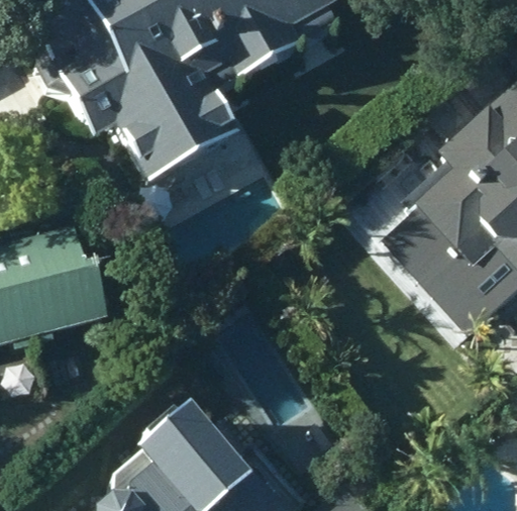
[(117,123),(146,181),(236,132),(213,88),(337,21),(329,6),(340,0),(22,0),(43,43),(36,66),(46,87),(73,94),(95,135),(117,123)]
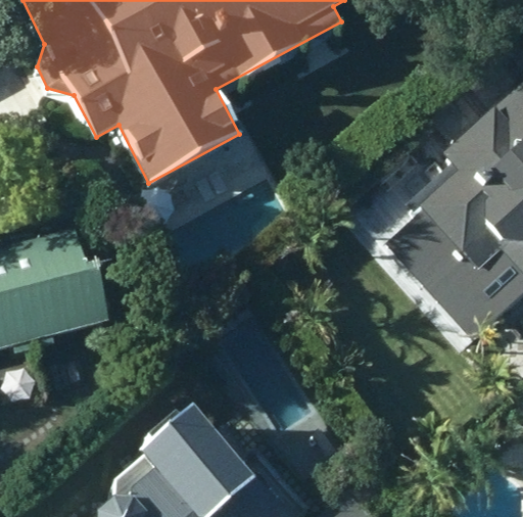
[(522,82),(441,152),(446,158),(401,198),(414,214),(383,239),(471,340),(522,295),(522,82)]
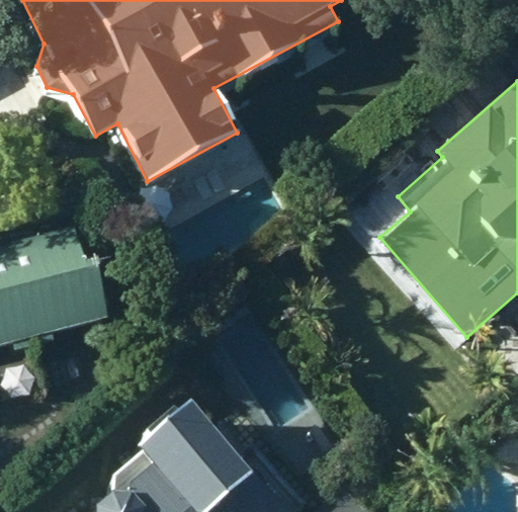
[(84,263),(75,226),(0,243),(0,341),(107,315),(94,261),(84,263)]
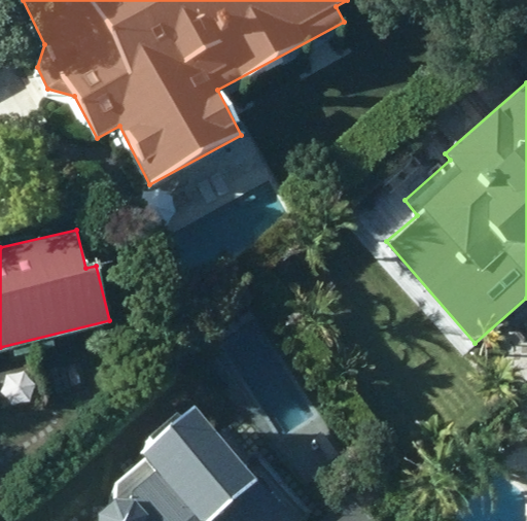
[(295,520),(261,478),(254,485),(194,411),(113,483),(113,502),(95,517),(77,497),(49,520),(295,520)]
